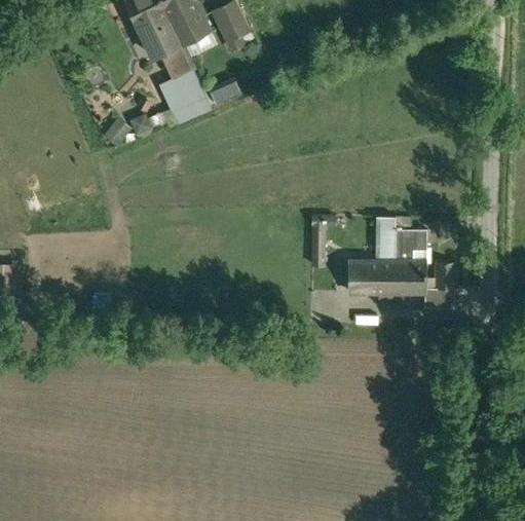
[(182,43),(159,0),(123,0),(152,58),(161,53),(182,43)]
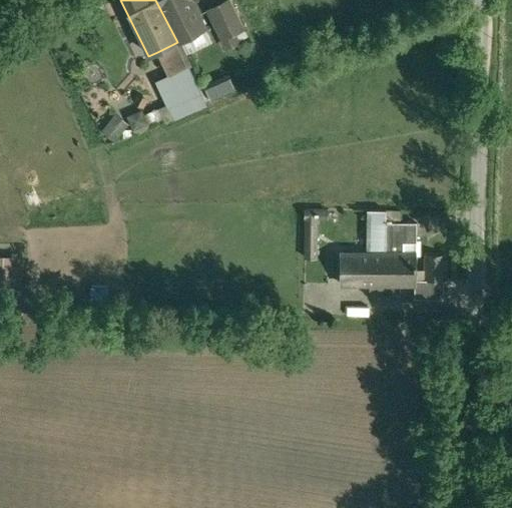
[(197,16),(188,0),(155,0),(177,42),(203,29),(197,17),(197,16)]
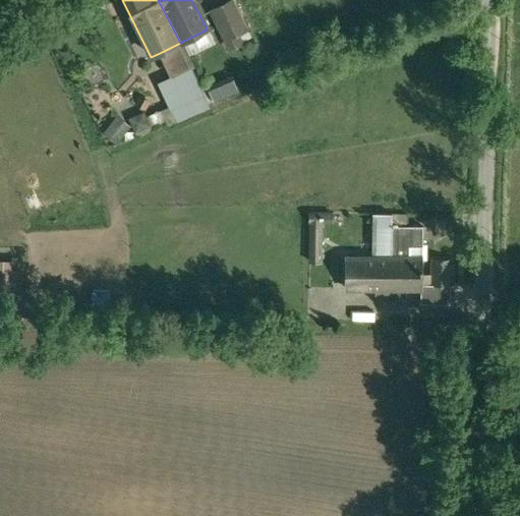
[(232,1),(200,16),(200,17),(211,12),(229,50),(240,45),(235,36),(246,30),(232,1)]
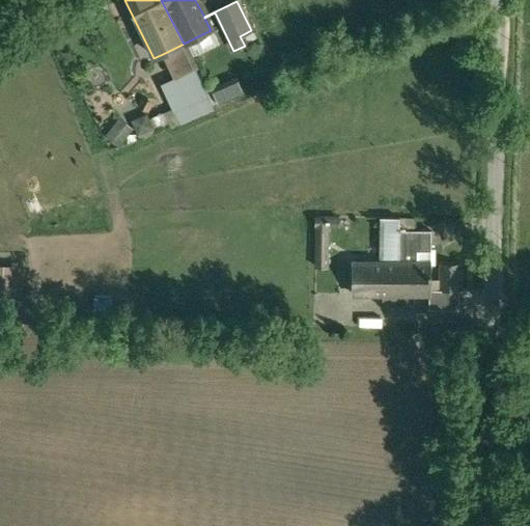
[(184,44),(163,54),(174,78),(194,70),(196,70),(184,44)]
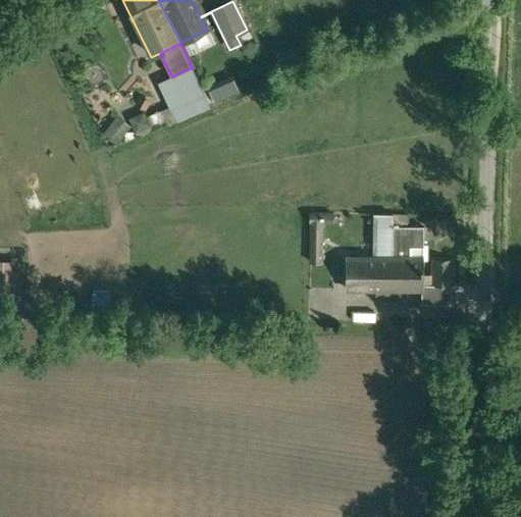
[(171,76),(157,84),(167,108),(168,109),(193,99),(198,110),(208,106),(191,68),(171,76)]
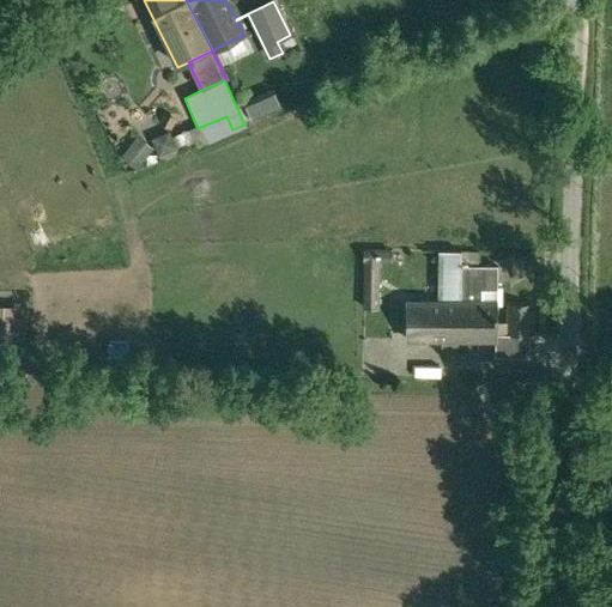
[(131,110),(122,121),(132,129),(140,119),(131,110)]
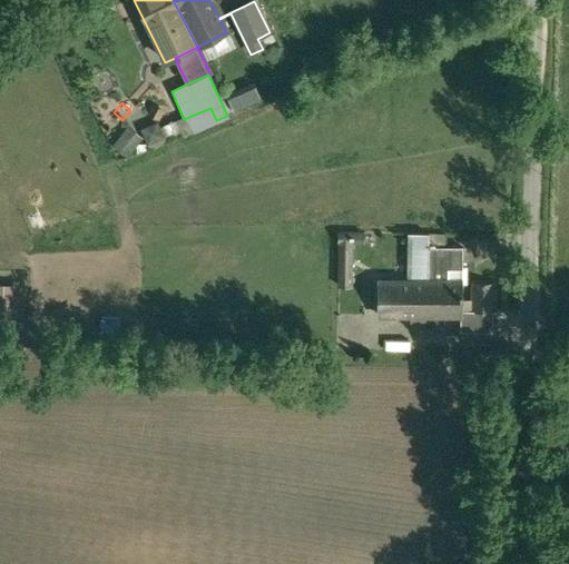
[(183,118),(163,127),(168,141),(216,120),(211,108),(184,119),(183,118)]
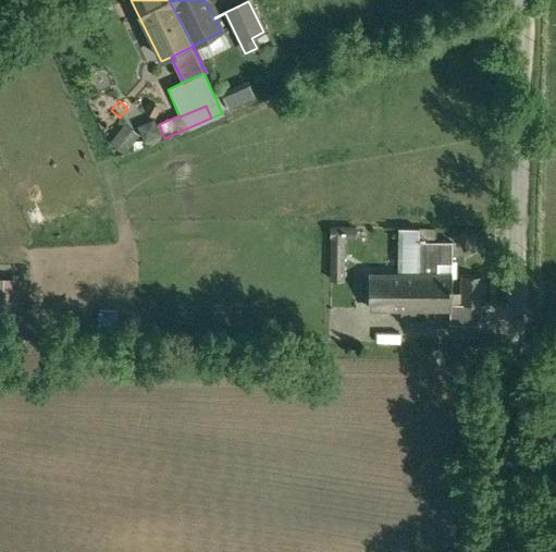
[(144,146),(164,138),(159,124),(156,125),(153,121),(136,127),(144,146)]
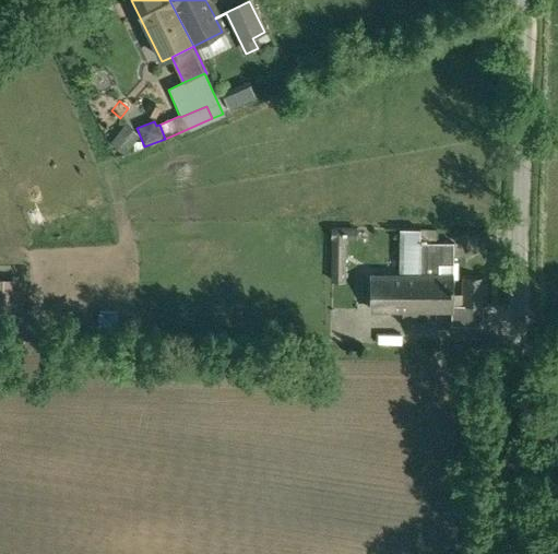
[(123,127),(109,144),(123,155),(138,138),(123,127)]
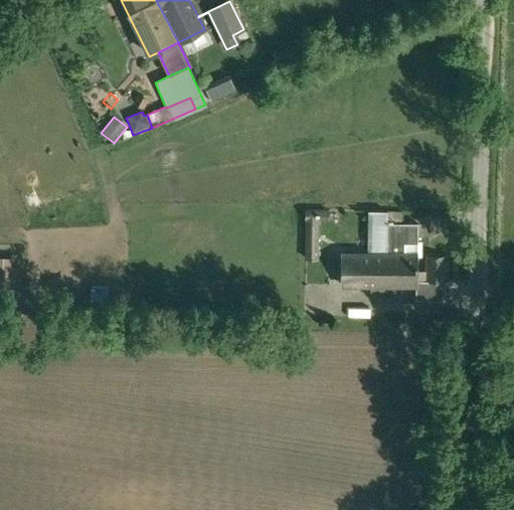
[(328,212),(308,211),(307,260),(317,260),(318,219),(328,219),(328,212)]
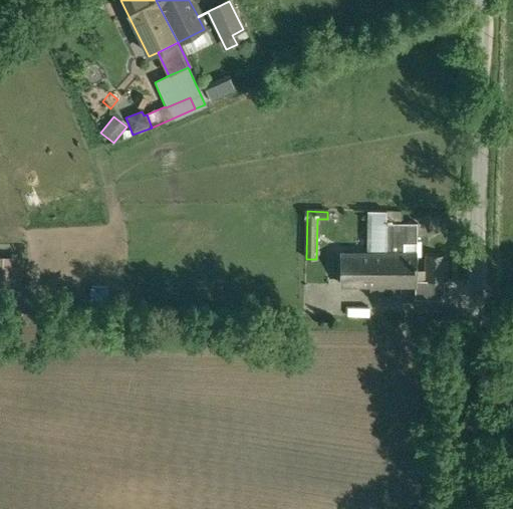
[(369,254),(342,254),(341,285),(386,286),(387,224),(388,212),(370,211),(369,254)]
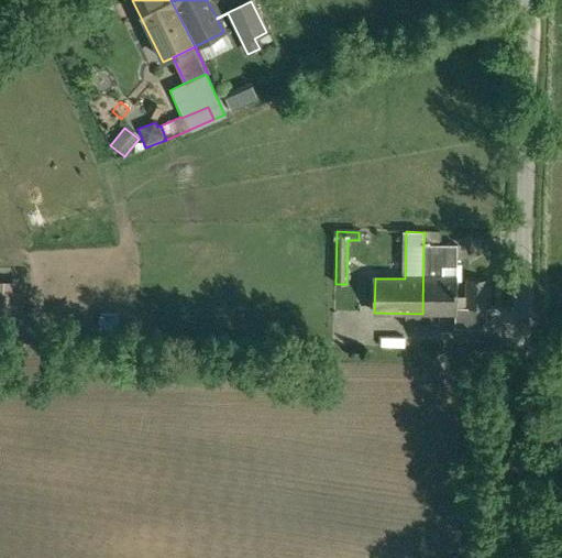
[(456,245),(423,245),(422,314),(455,314),(456,308),(456,294),(456,291),(456,279),(441,279),(442,266),(456,266),(456,245)]
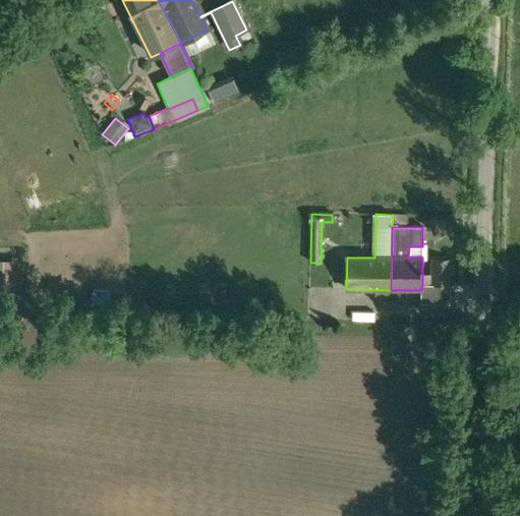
[(452,261),(432,260),(431,285),(451,286),(452,261)]
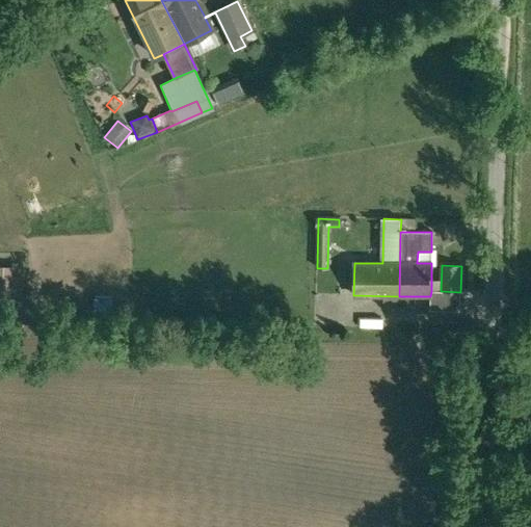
[(22,270),(0,268),(0,296),(21,298),(22,270)]
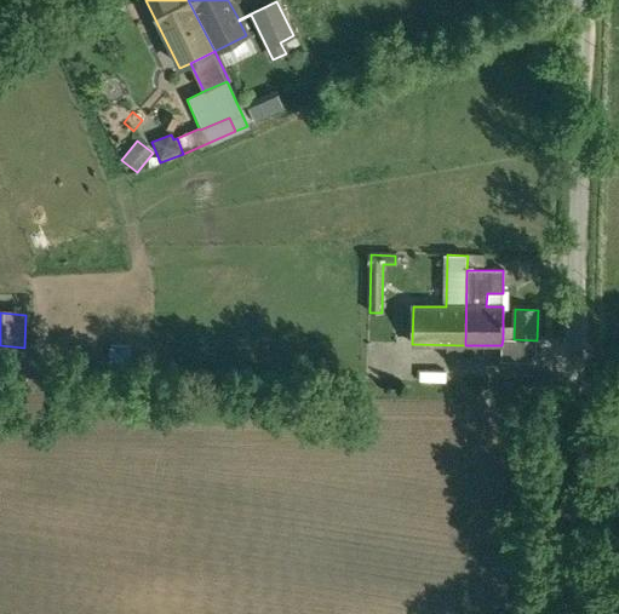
[(514,339),(503,339),(502,345),(500,362),(536,363),(537,340),(514,339)]
